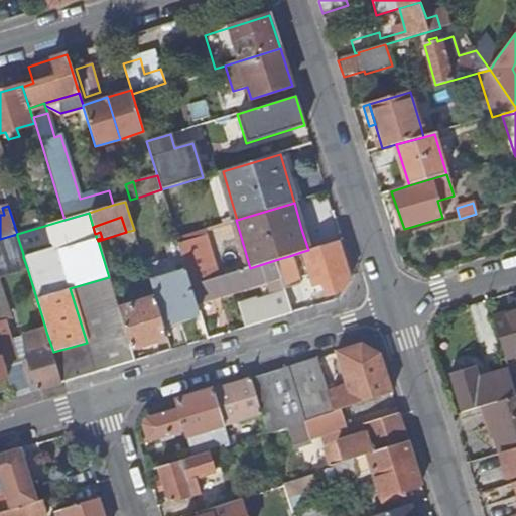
[(0,276),(27,268),(23,257),(23,254),(17,236),(17,234),(0,239),(0,276)]
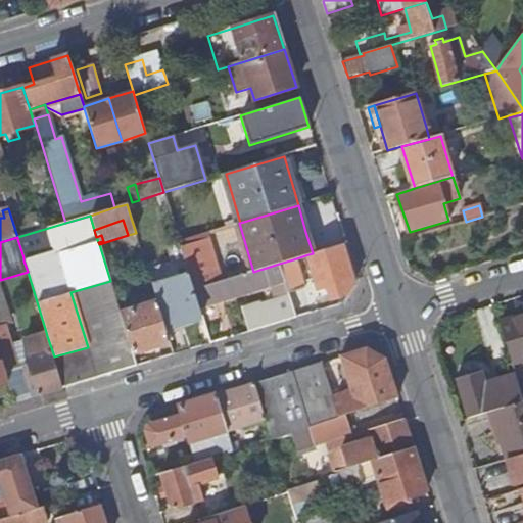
[(208,239),(180,247),(189,276),(193,290),(209,285),(221,282),(208,239)]
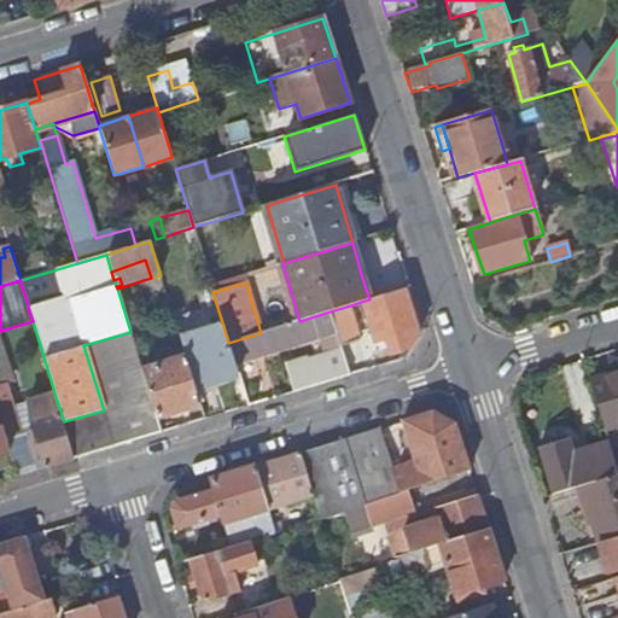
[(418,338),(402,290),(369,299),(365,301),(379,344),(390,340),(395,355),(410,349),(418,338)]
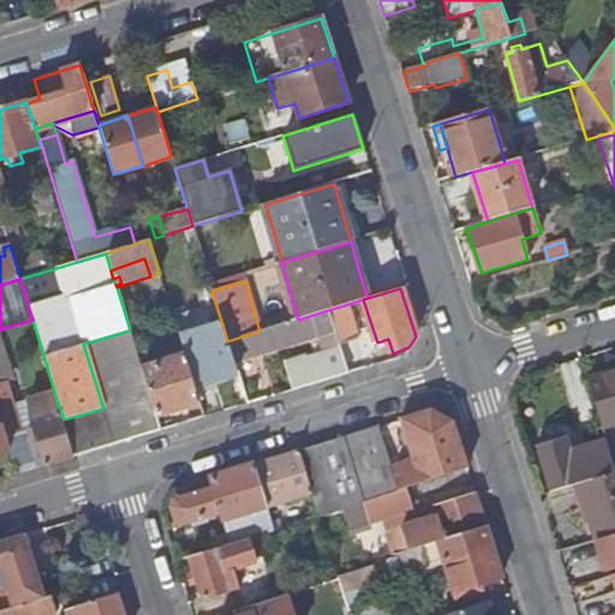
[(345,305),(328,310),(336,338),(340,350),(356,345),(345,305)]
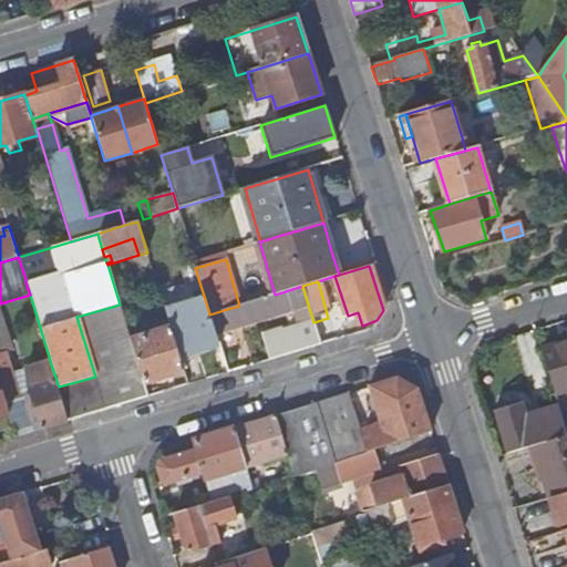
[(287,318),(310,311),(302,286),(275,295),(239,306),(227,309),(209,315),(215,332),(232,328),(248,322),(286,311),(287,318)]
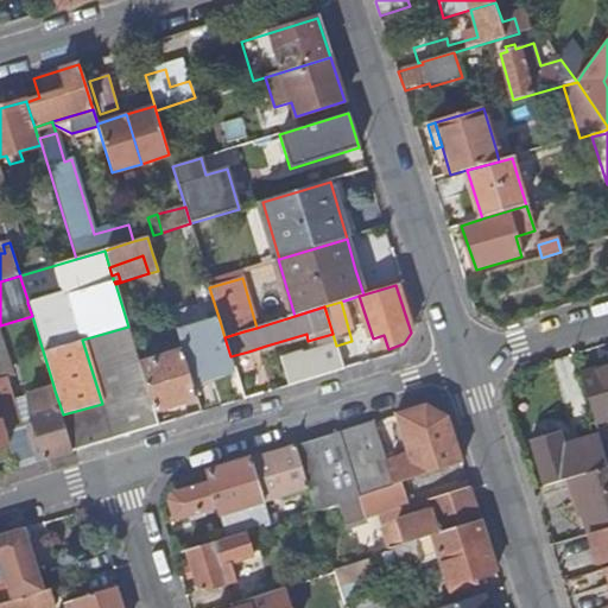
[(214,374),(234,368),(230,356),(225,337),(220,321),(177,334),(183,352),(191,381),(214,374)]
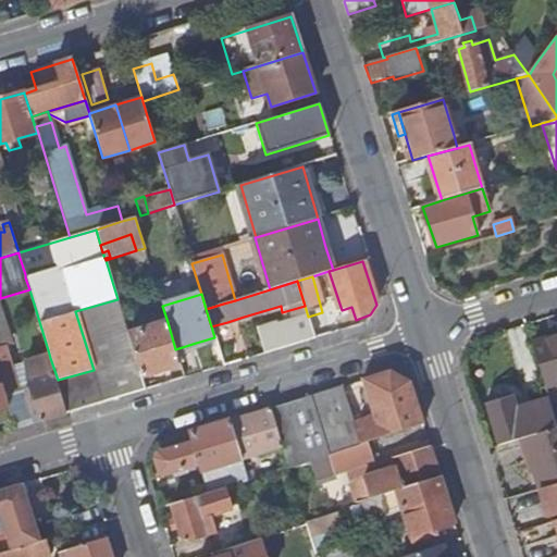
[(67,413),(146,390),(141,376),(128,334),(118,299),(75,311),(94,370),(58,380),(67,413)]
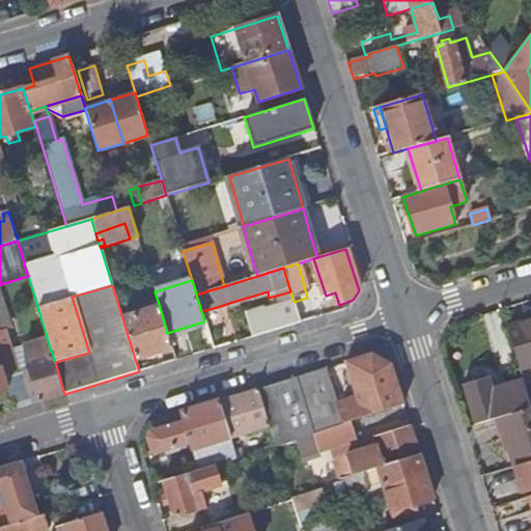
[(234,308),(232,302),(217,307),(219,313),(234,308)]
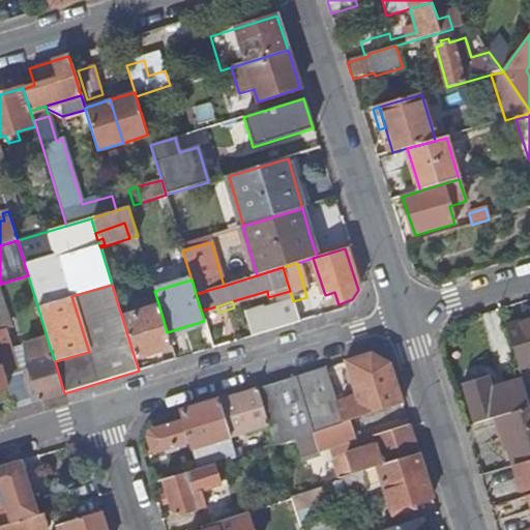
[(299,322),(293,303),(249,314),(249,313),(238,317),(245,339),(299,322)]
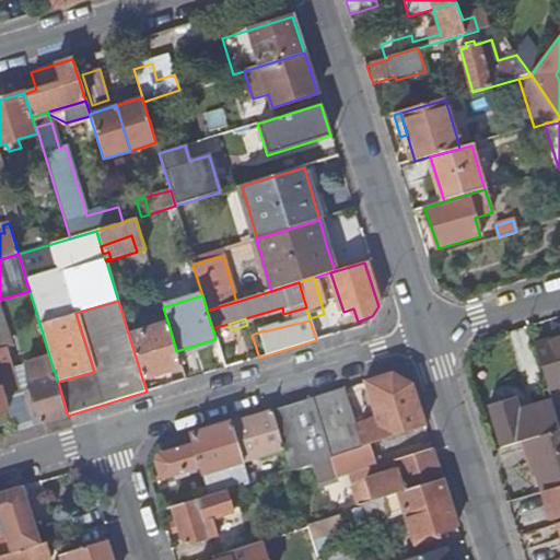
[(182,366),(176,351),(168,324),(129,336),(142,378),(182,366)]
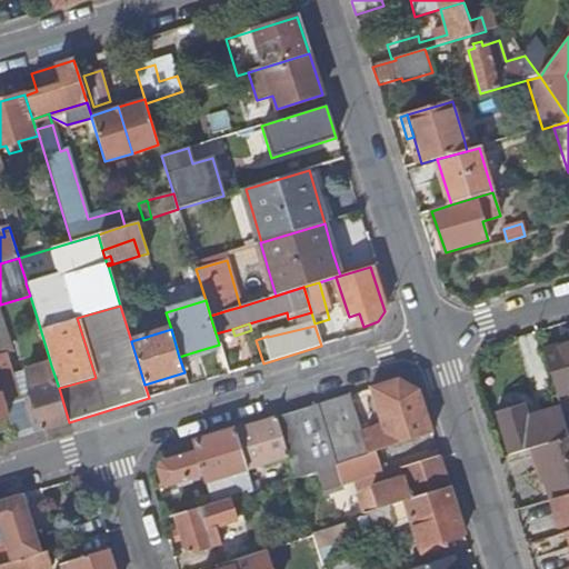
[(568,345),(543,353),(557,396),(568,391),(568,345)]
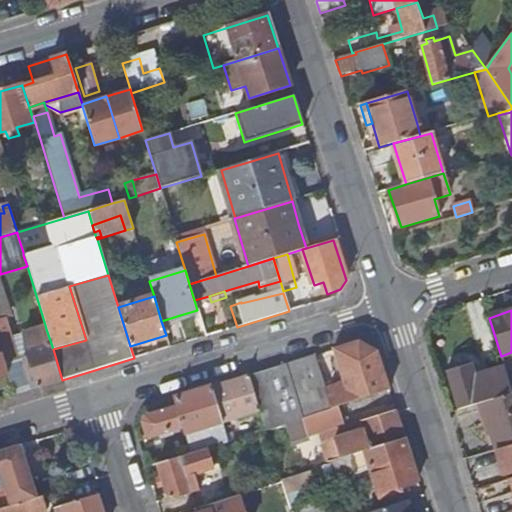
[(6,319),(0,320),(0,347),(5,366),(19,362),(6,319)]
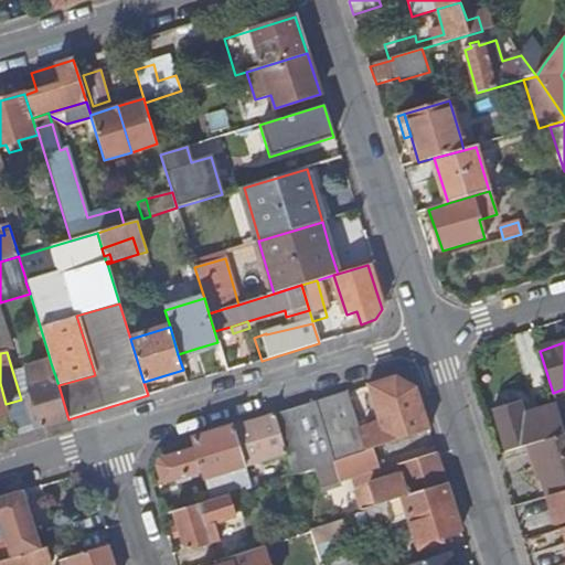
[(59,385),(51,363),(25,371),(28,387),(30,395),(25,396),(25,397),(35,429),(42,428),(68,419),(59,385)]
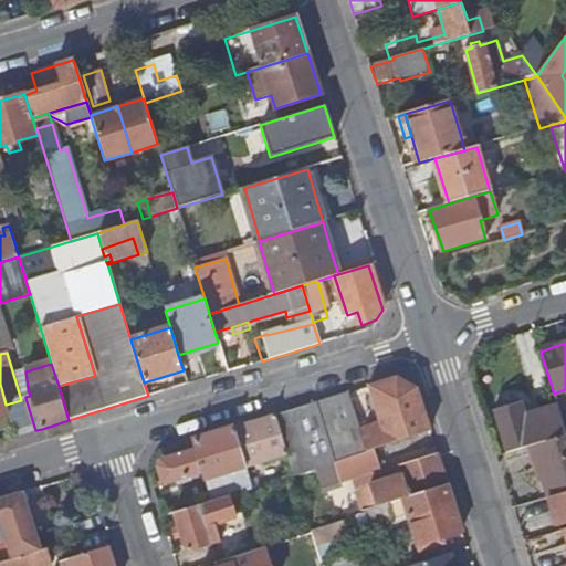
[(374,448),(430,431),(416,389),(395,378),(369,386),(379,418),(384,433),(374,437),(368,439),(367,435),(363,436),(349,392),(275,415),(287,454),(293,474),(317,467),(374,448)]
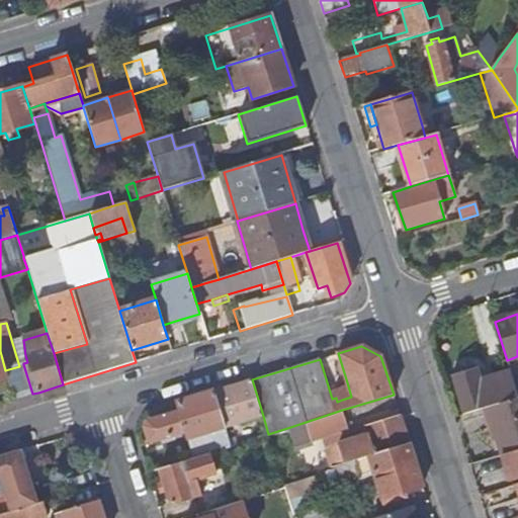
[(0,382),(9,380),(5,370),(0,351),(0,382)]
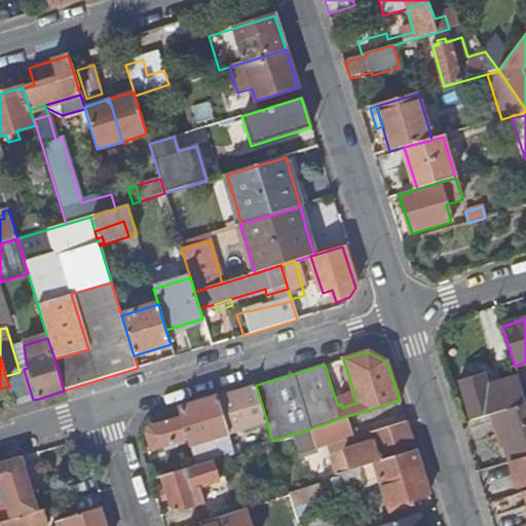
[(20,372),(5,376),(9,386),(14,406),(29,401),(33,400),(24,370),(20,372)]
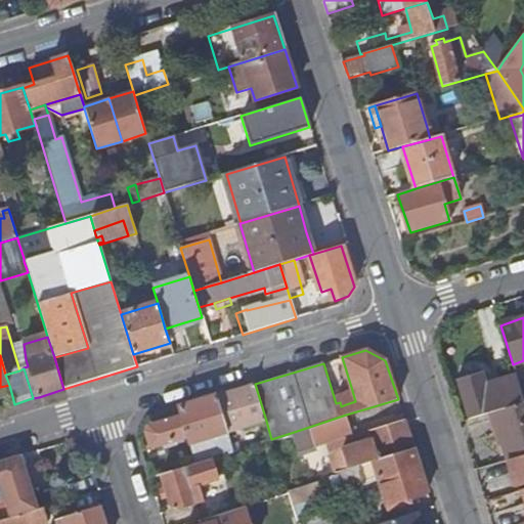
[(492,412),(523,402),(523,398),(517,378),(495,384),(497,388),(487,392),(481,373),(457,381),(470,420),(492,412)]
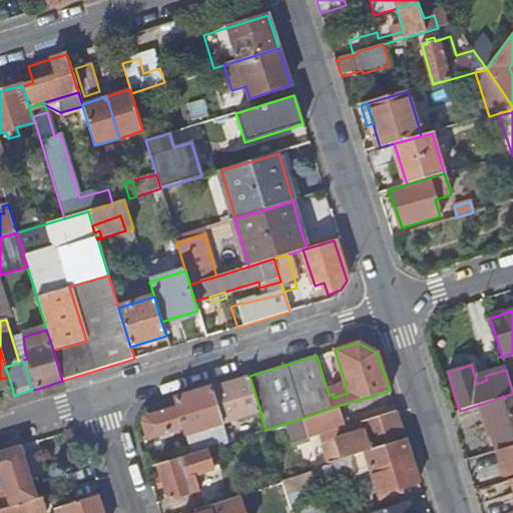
[(222,423),(261,412),(249,376),(211,388),(222,423)]
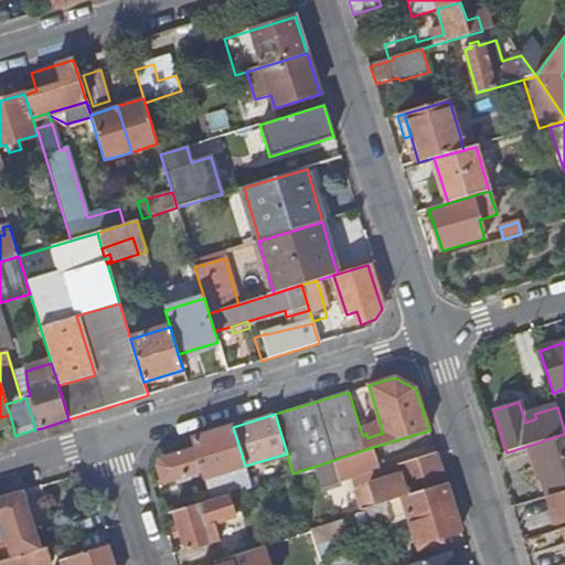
[(368,422),(373,436),(383,433),(379,417),(368,422)]
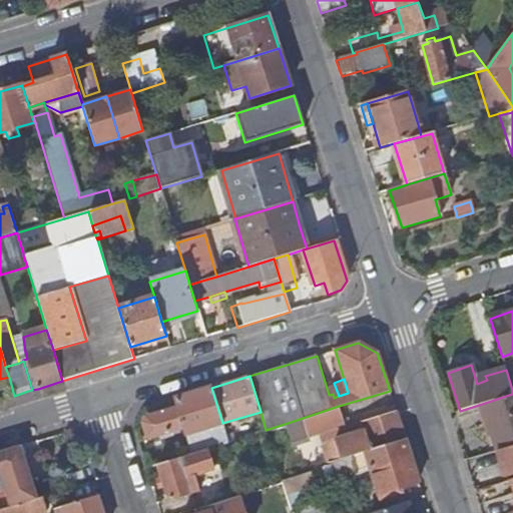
[(227,439),(222,423),(211,388),(174,399),(177,408),(149,417),(144,427),(148,437),(182,427),(190,450),(227,439)]
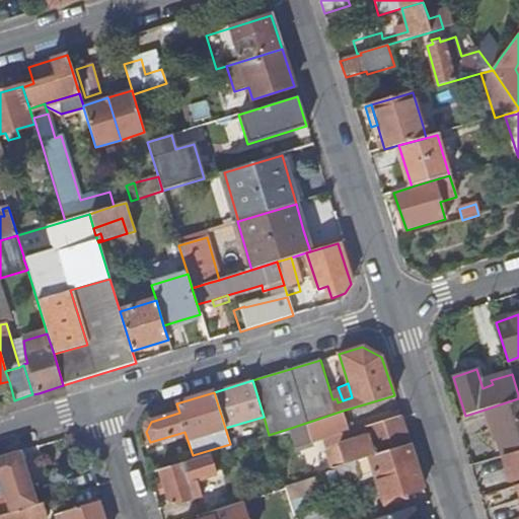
[(518,398),(488,409),(503,455),(504,455),(518,450),(518,398)]
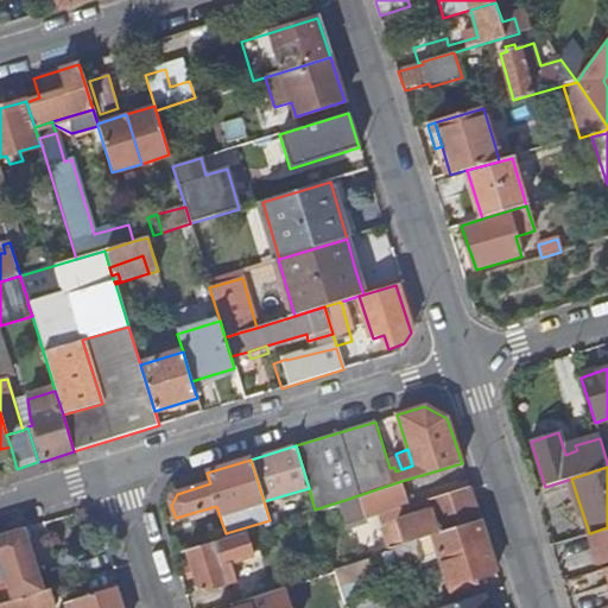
[(432,536),(480,520),(469,487),(432,499),(416,501),(409,504),(401,481),(341,501),(348,523),(375,514),(387,550),(390,549),(416,540),(432,536)]
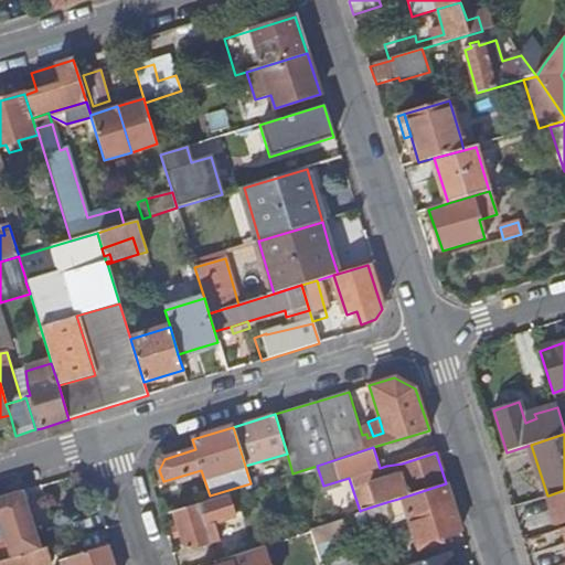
[(461,531),(446,483),(402,498),(416,544),(461,531)]
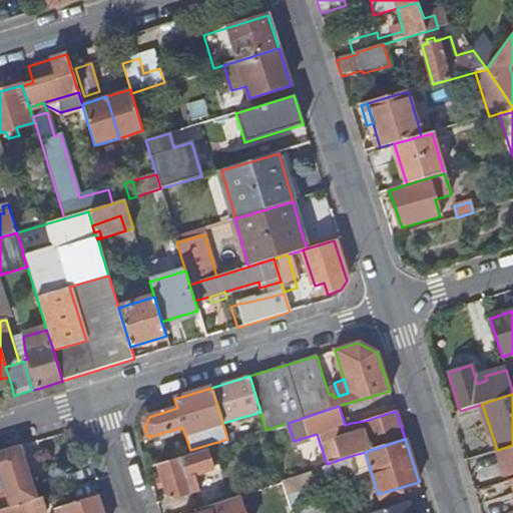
[(512,445),(498,450),(505,474),(512,471),(512,445)]
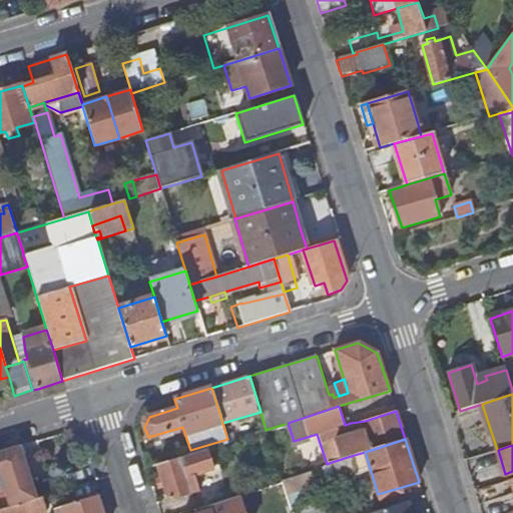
[(0,508),(34,498),(22,456),(19,446),(0,451),(0,508)]
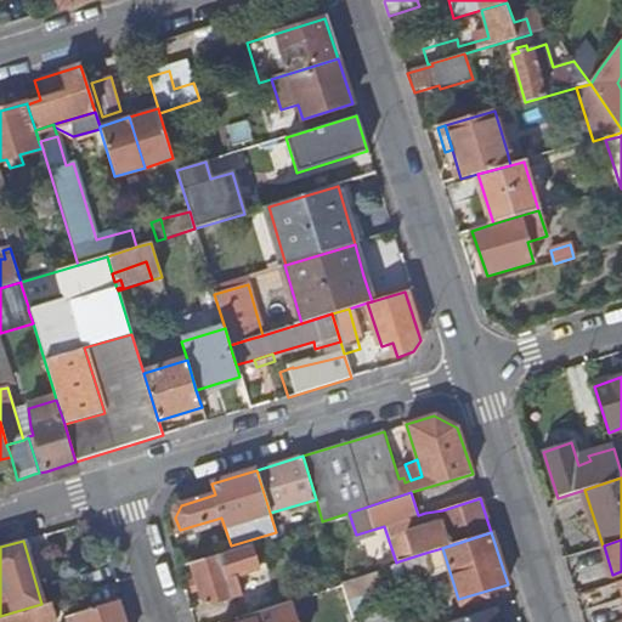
[(250,543),(191,561),(197,578),(201,589),(205,605),(242,594),(237,580),(236,574),(258,566),(250,543)]
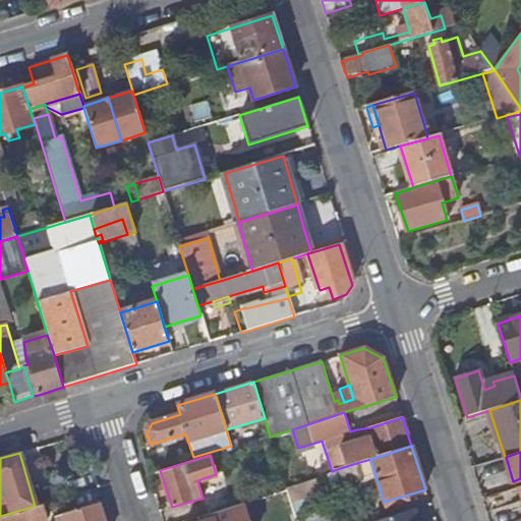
[(356,463),(334,470),(340,486),(362,479),(356,463)]
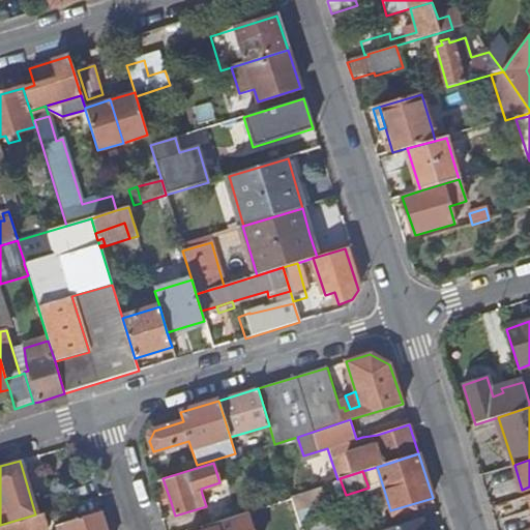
[(201,489),(202,494),(225,487),(223,481),(219,482),(201,489)]
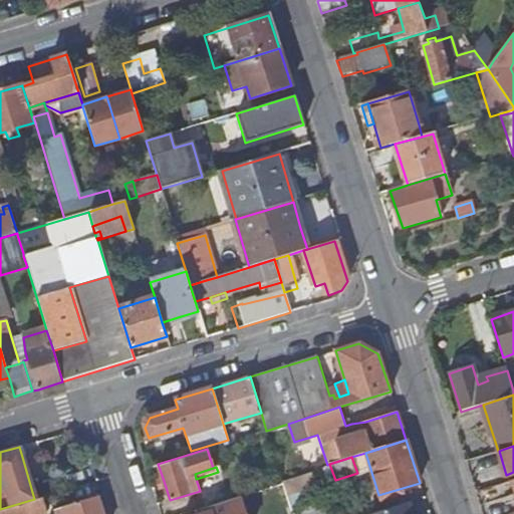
[(166,487),(163,478),(156,481),(159,489),(166,487)]
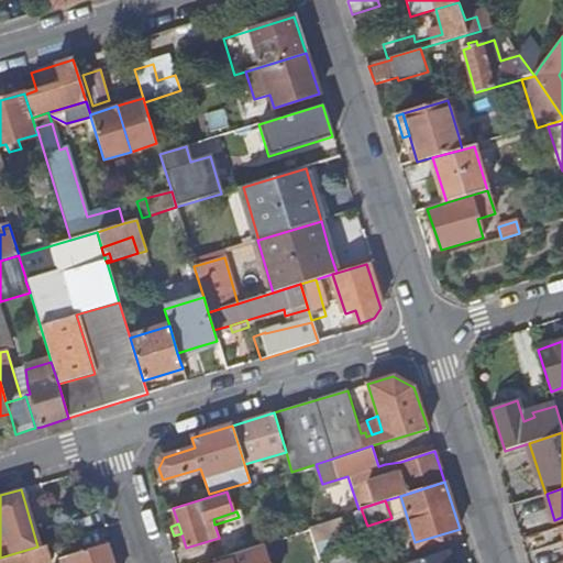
[(300,547),(312,542),(309,530),(297,533),(300,547)]
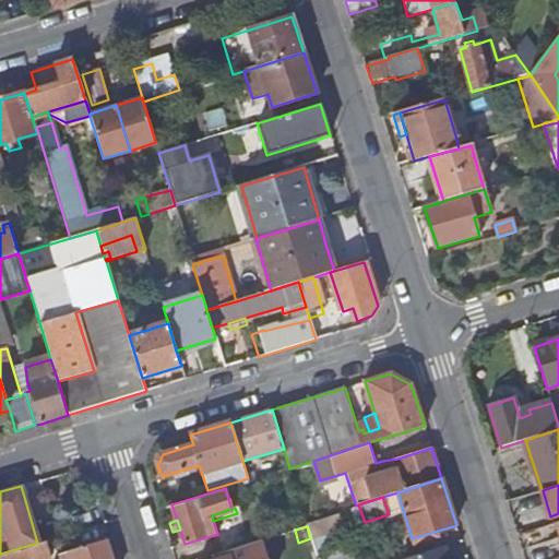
[(111,558),(106,539),(59,555),(59,558),(111,558)]
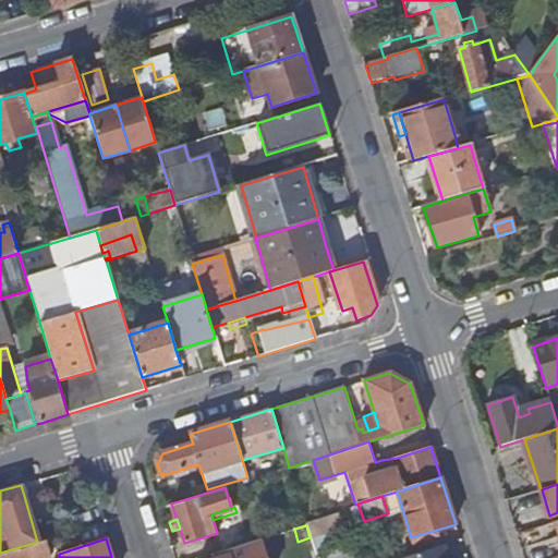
[(37,542),(0,553),(0,557),(49,557),(44,540),(37,542)]
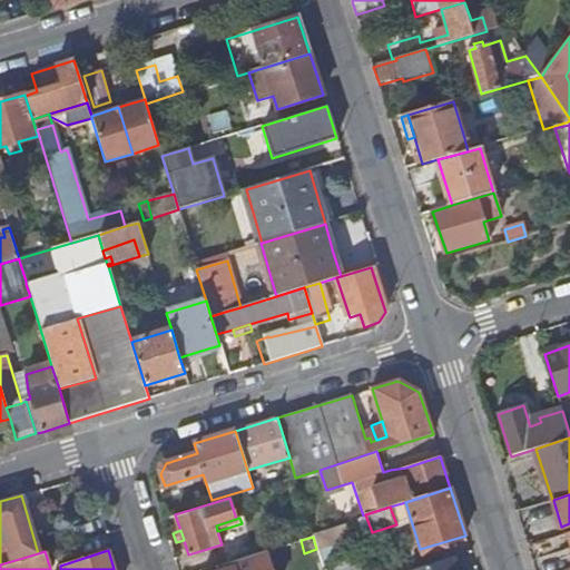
[(457,569),(453,557),(409,569),(457,569)]
